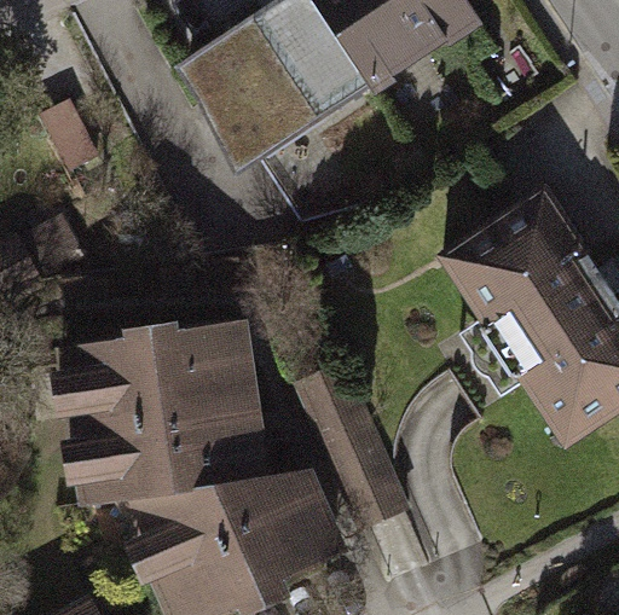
[(272,0),(189,54),(259,163),(476,22),(462,0),(272,0)]
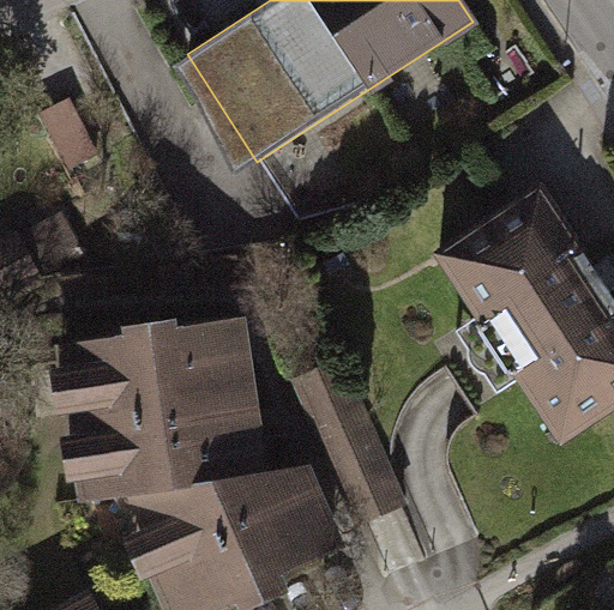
[(558,450),(613,414),(613,301),(545,189),(437,257),(558,450)]
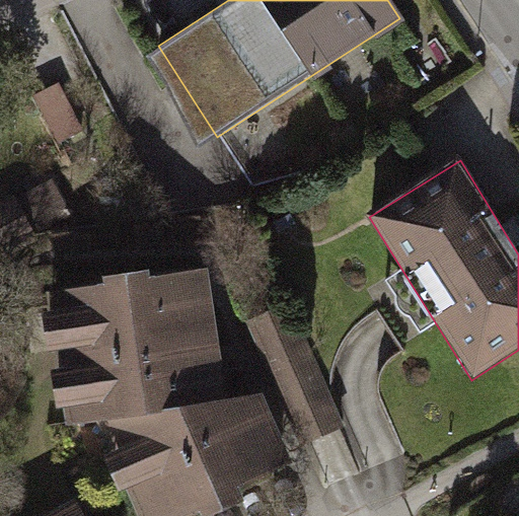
[(234,395),(204,269),(54,290),(84,429),(140,515),(189,515),(289,458),(265,388),(234,395)]
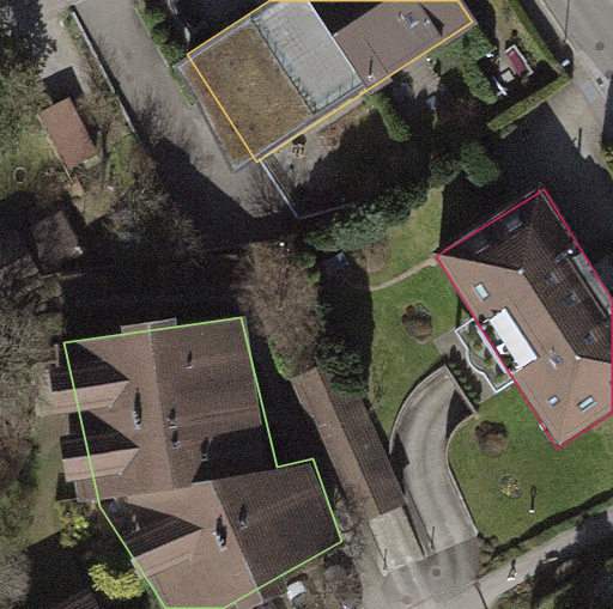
[(332,357),(293,376),(366,523),(405,504),(332,357)]
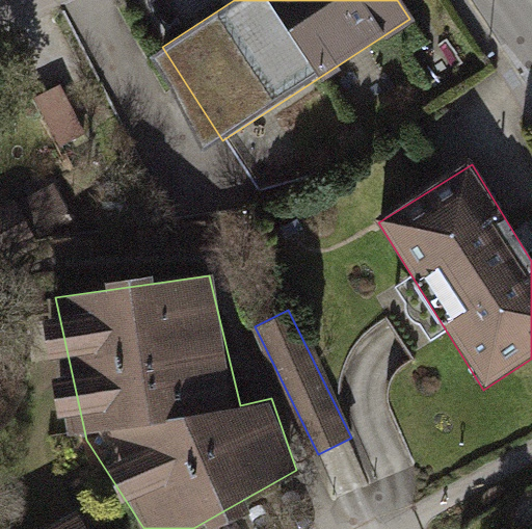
[(82,528),(73,513),(45,528),(82,528)]
